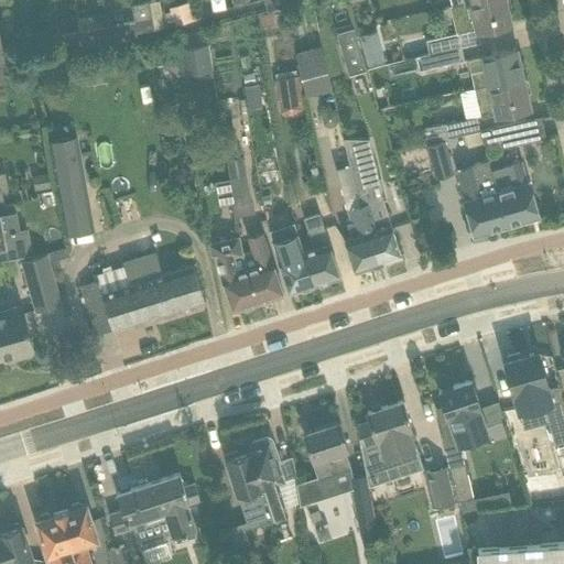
[(509,21),(503,0),(468,0),(451,4),(455,20),(458,20),(461,32),(476,29),(509,21)]
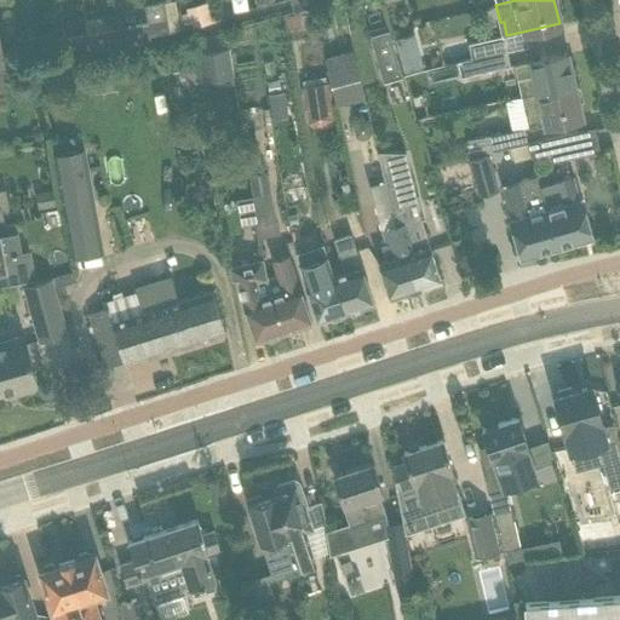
[(144,5),(148,23),(147,23),(149,35),(170,32),(164,3),(144,5)]
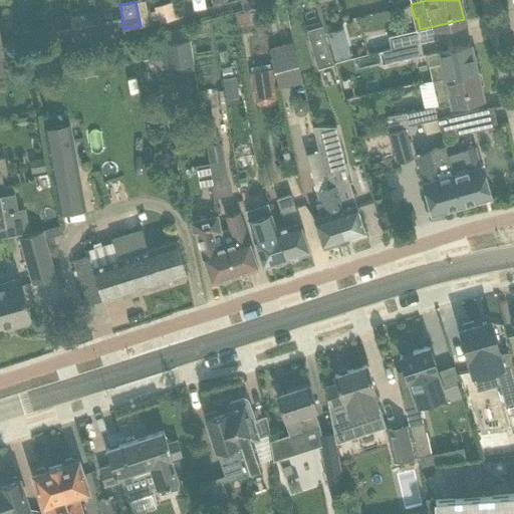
[(171,4),(154,8),(159,24),(175,20),(171,4)]
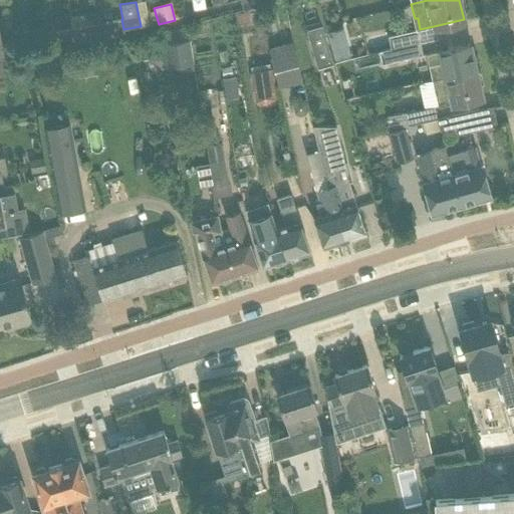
[(248,12),(237,14),(239,24),(250,22),(248,12)]
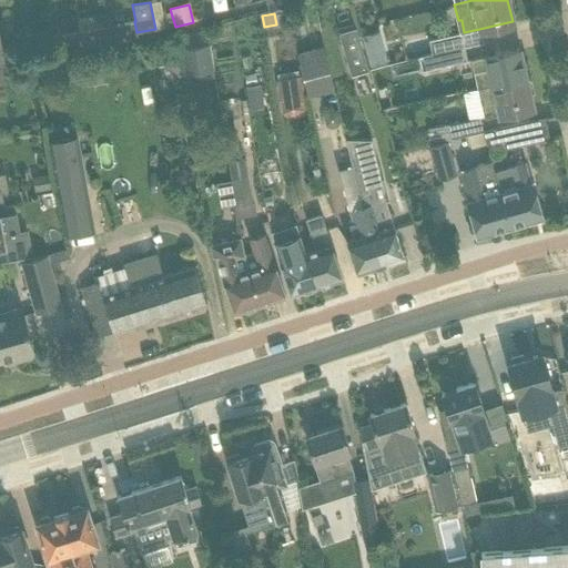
[(138,42),(137,32),(134,21),(115,24),(117,36),(108,38),(110,48),(138,42)]
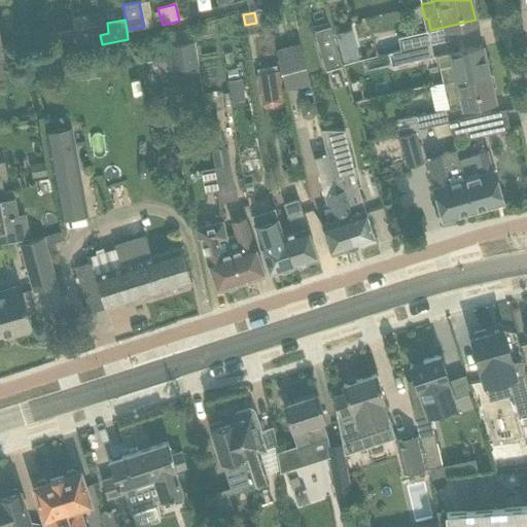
[(324,68),(342,64),(330,24),(313,28),(324,68)]
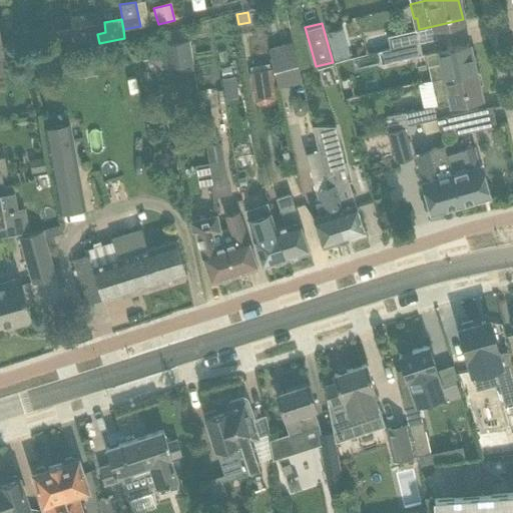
[(99,43),(97,34),(88,35),(86,26),(70,28),(72,38),(73,38),(75,48),(99,43)]
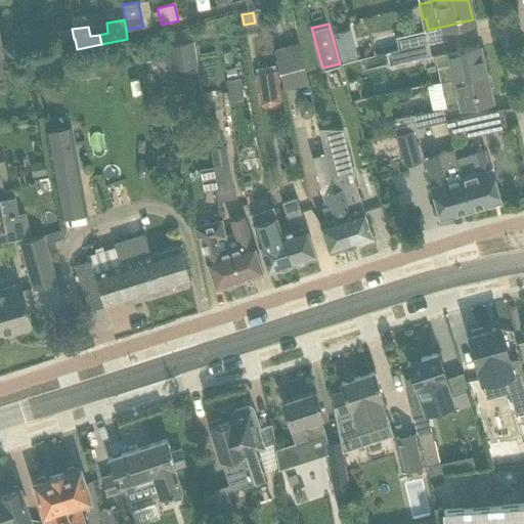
[(74,39),(72,29),(57,32),(58,42),(74,39)]
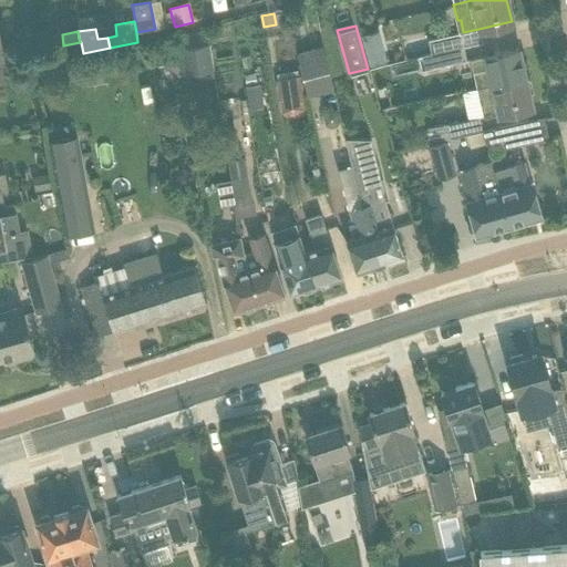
[(204,31),(176,35),(177,45),(205,41),(204,31)]
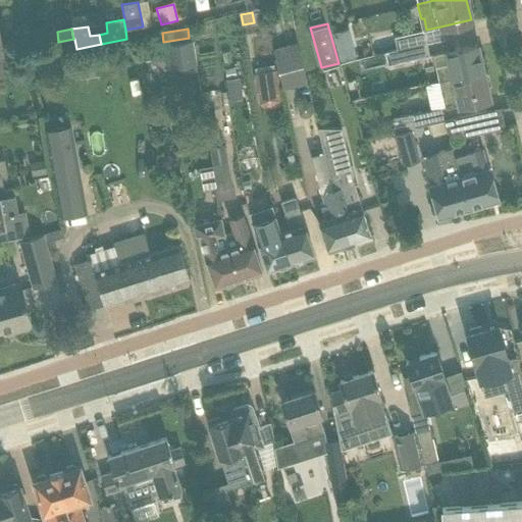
[(394,37),(397,50),(426,42),(423,30),(394,37)]
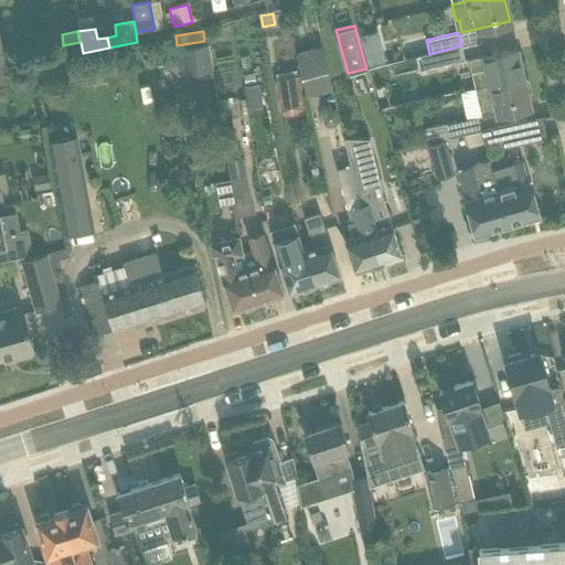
[(213,70),(209,43),(180,48),(184,74),(213,70)]
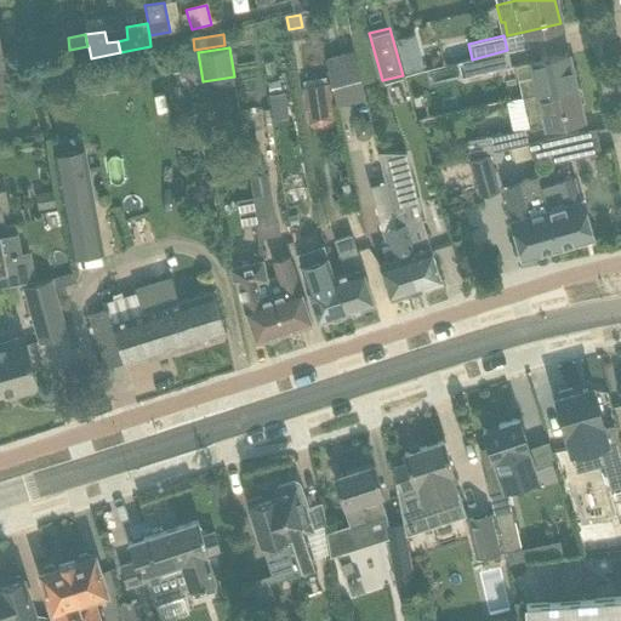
[(432,49),(398,56),(402,72),(436,64),(432,49)]
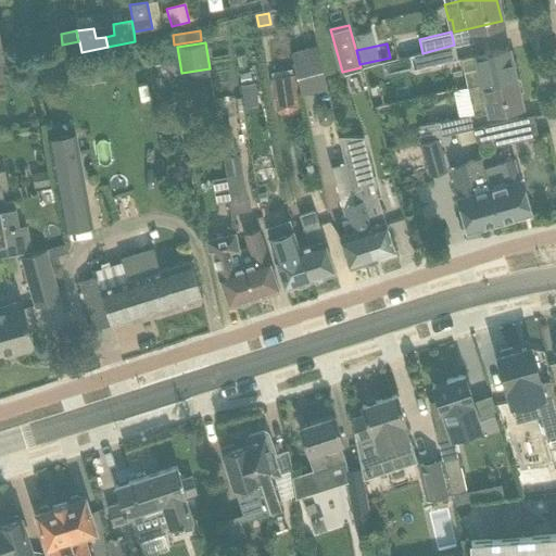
[(454,45),(422,53),(409,55),(413,70),(457,59),(454,45)]
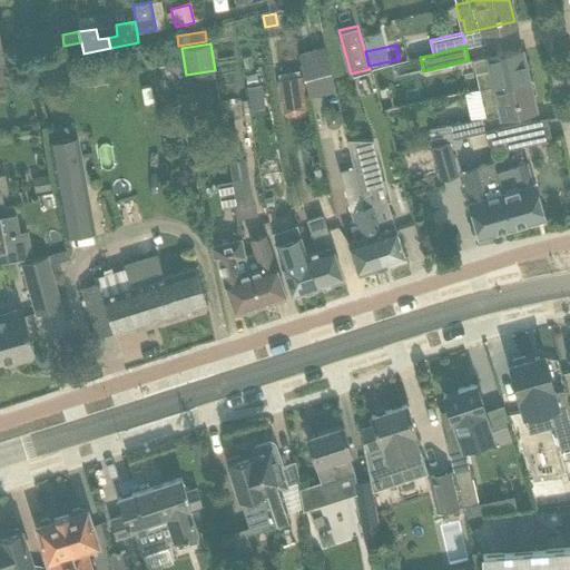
[(298,53),(310,98),(335,92),(324,47),(298,53)]
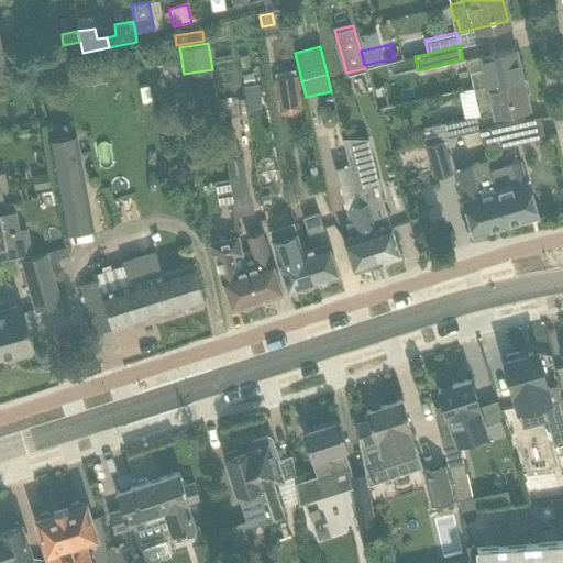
[(515,47),(493,52),(482,55),(466,58),(470,72),(473,87),(488,84),(521,76),(515,47)]
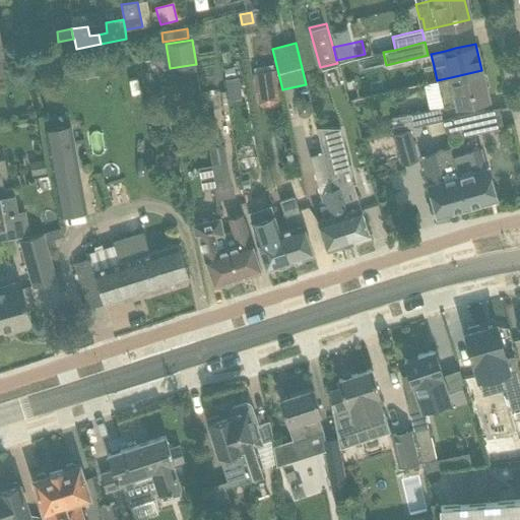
[(232,67),(223,68),(225,77),(234,76),(232,67)]
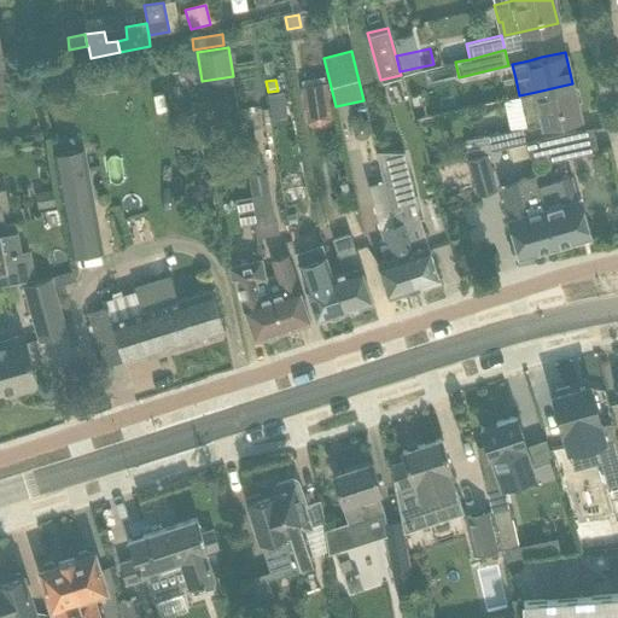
[(328,82),(299,87),(304,117),(333,114),(328,82)]
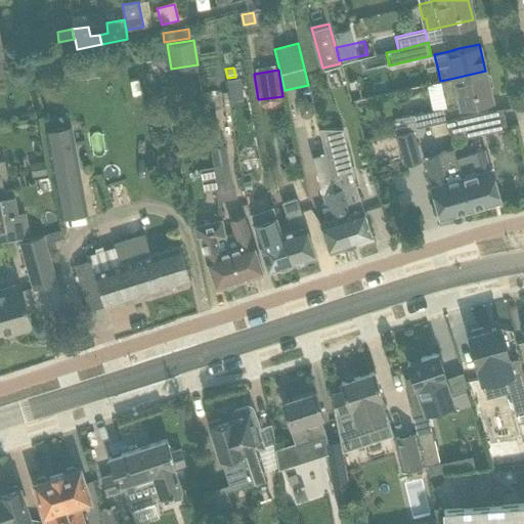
[(491,98),(485,71),(454,78),(440,81),(444,96),(446,107),(460,104),(461,104),(491,98)]
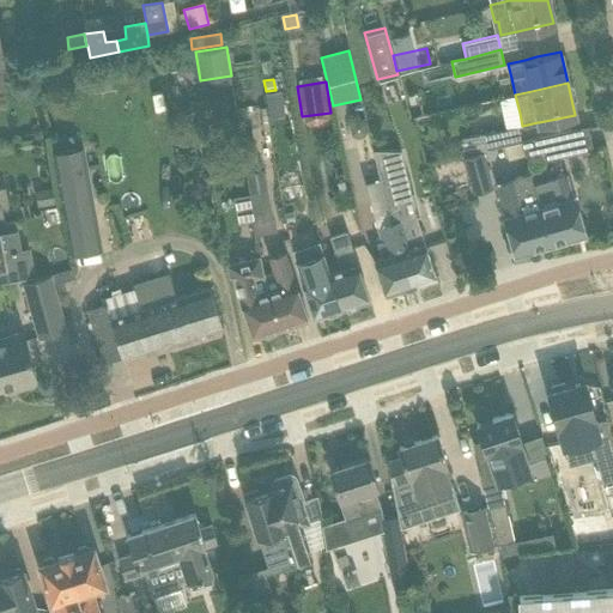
[(279,91),(265,93),(267,105),(281,103),(279,91)]
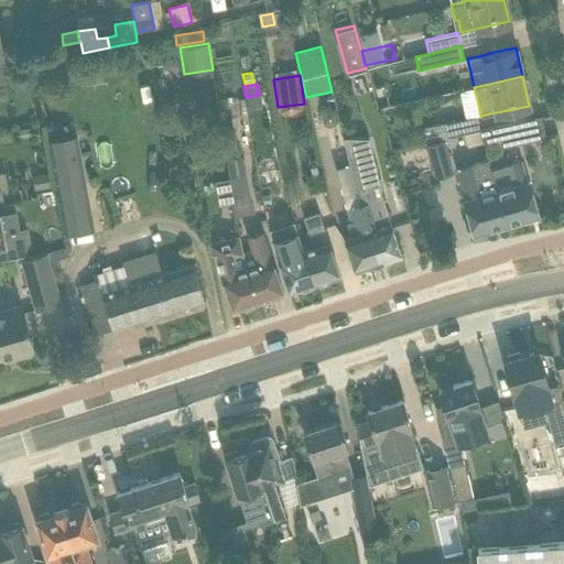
[(476,116),(445,123),(432,126),(435,140),(479,130),(476,116)]
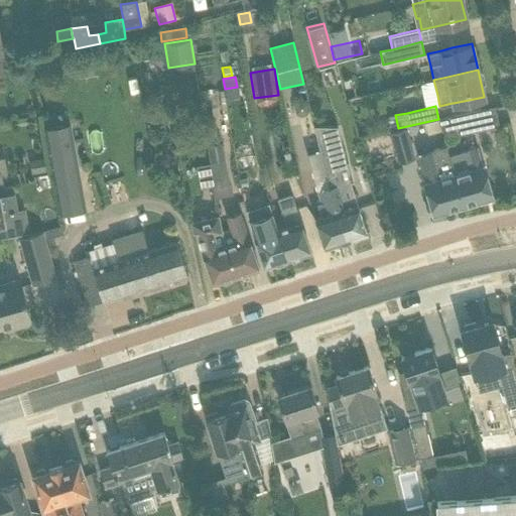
[(484,129),(480,110),(455,116),(460,134),(484,129)]
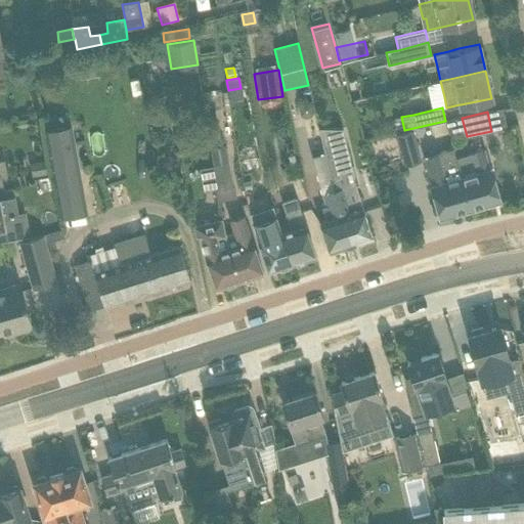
[(71,127),(45,132),(47,144),(53,175),(60,218),(86,214),(71,127)]
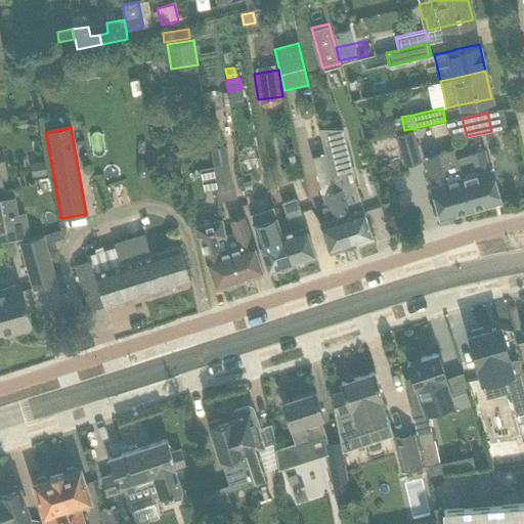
[(342,127),(318,127),(324,153),(339,207),(351,245),(360,242),(362,243),(367,241),(368,238),(373,237),(355,184),(344,187),(339,169),(351,166),(342,127)]
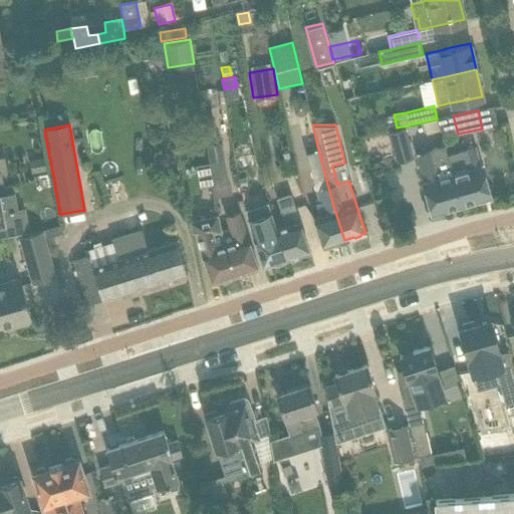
[(413,157),(404,126),(389,132),(397,161),(413,157)]
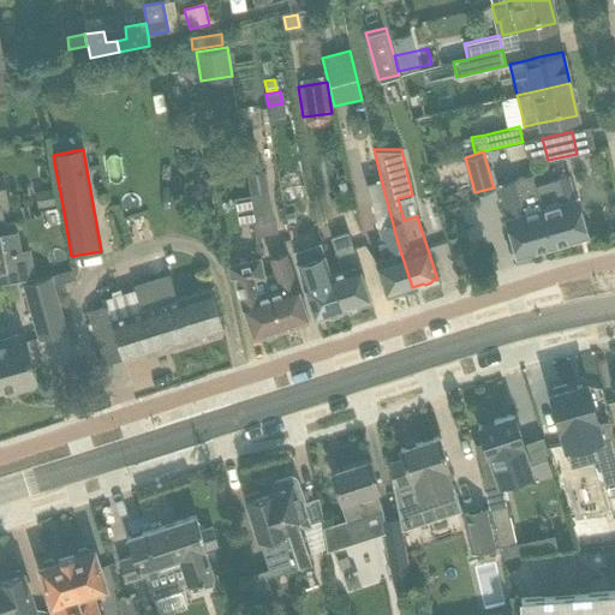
[(274,219),(264,168),(246,172),(256,222),(274,219)]
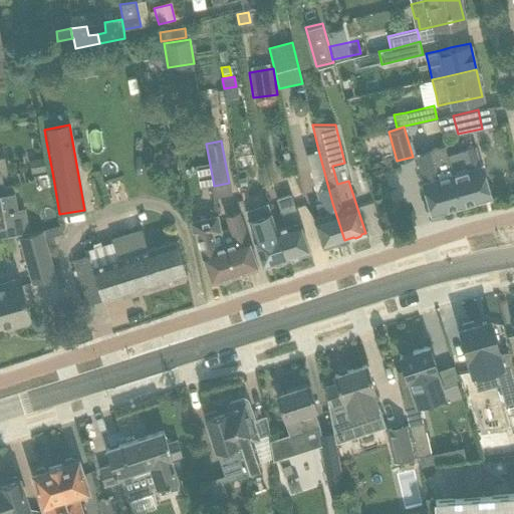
[(234,146),(236,174),(256,173),(254,144),(234,146)]
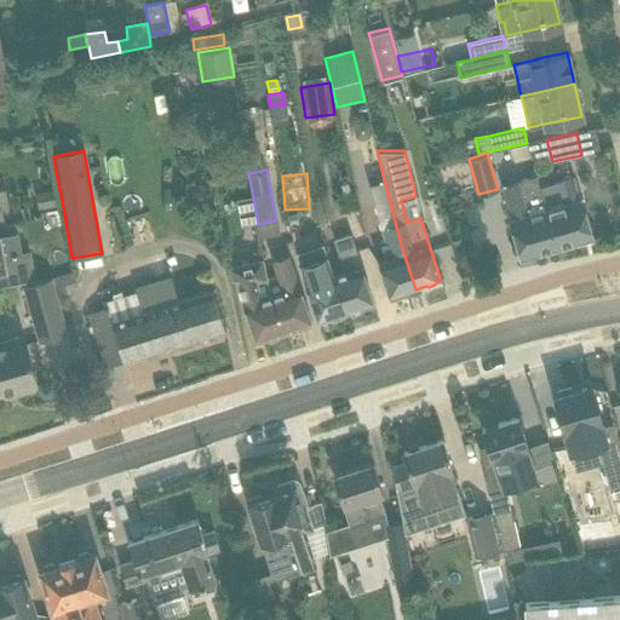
[(535,176),(501,185),(512,220),(511,220),(521,257),(556,247),(545,211),(539,187),(535,176)]
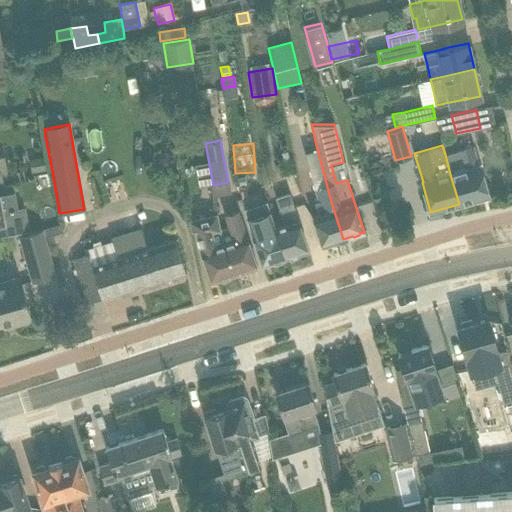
[(462,149),(445,154),(450,174),(459,204),(487,196),(473,146),(462,149)]
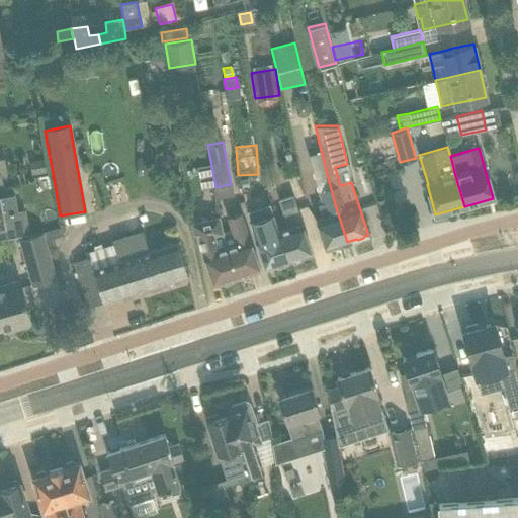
[(321,151),(308,154),(318,192),(322,204),(319,205),(323,218),(316,220),(319,230),(325,249),(329,248),(331,249),(337,247),(338,245),(347,242),(335,204),(321,151)]
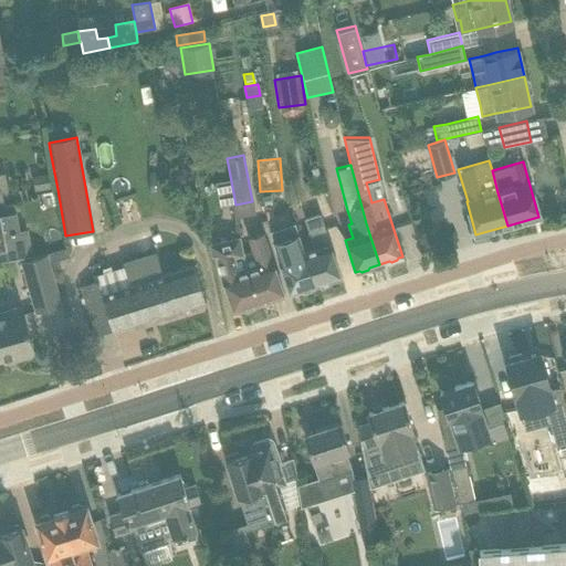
[(0,175),(0,200),(9,199),(4,175),(0,175)]
